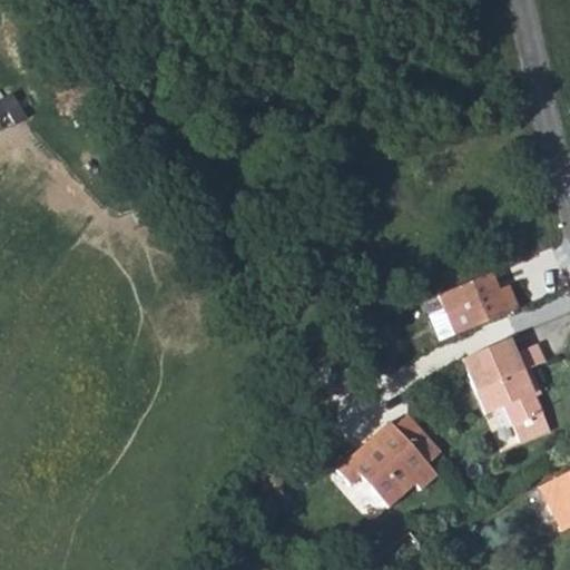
[(0,124),(1,126),(26,117),(16,92),(0,98),(0,124)]
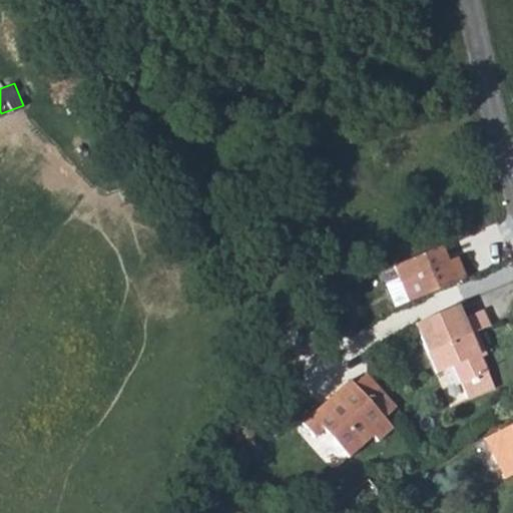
[(442,242),(394,265),(410,302),(467,278),(457,254),(448,258),(442,242)]
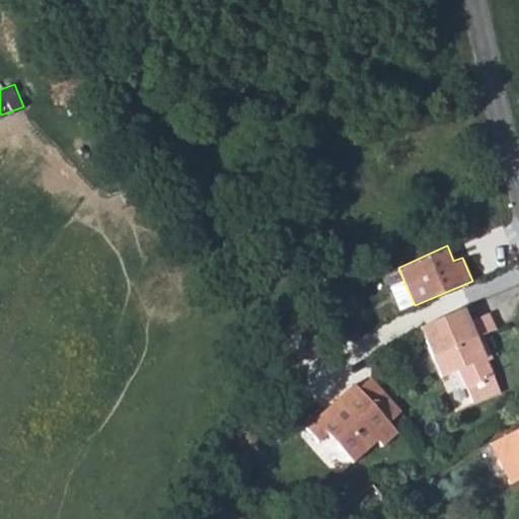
[(438,319),(443,335),(468,323),(463,308),(438,319)]
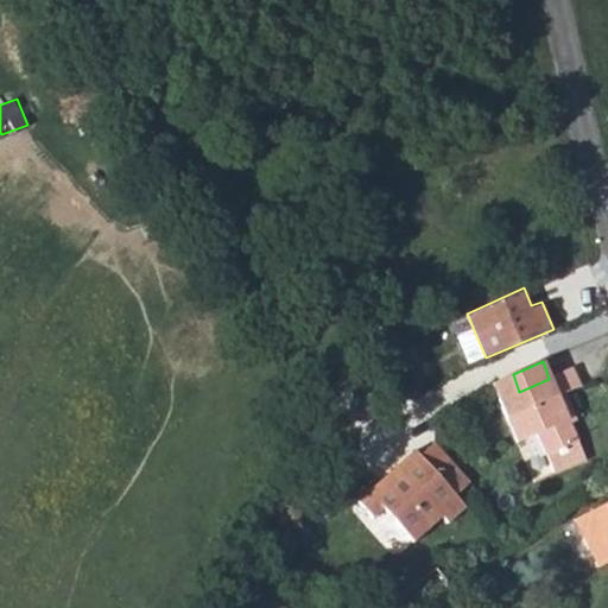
[(507,397),(523,430),(551,415),(567,407),(562,396),(569,392),(583,386),(575,367),(549,379),(519,392),(507,397)]
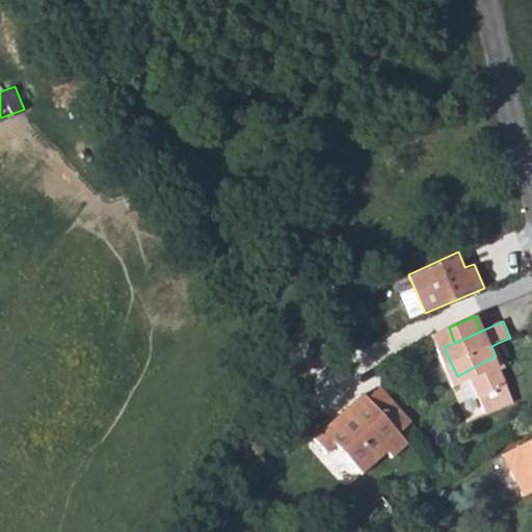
[(503,353),(498,343),(491,346),(496,356),(503,353)]
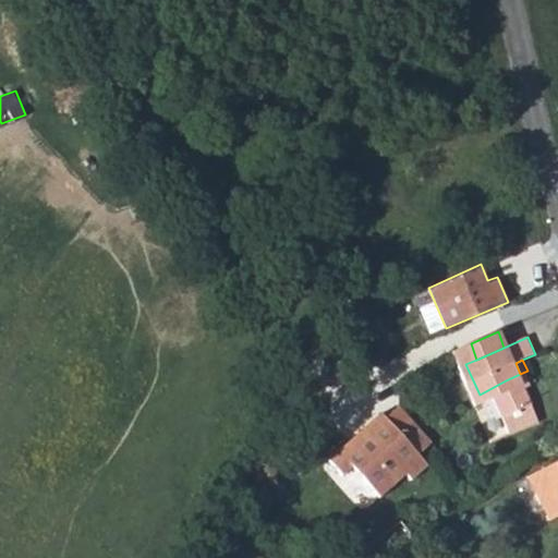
[(534,385),(528,371),(520,374),(526,388),(534,385)]
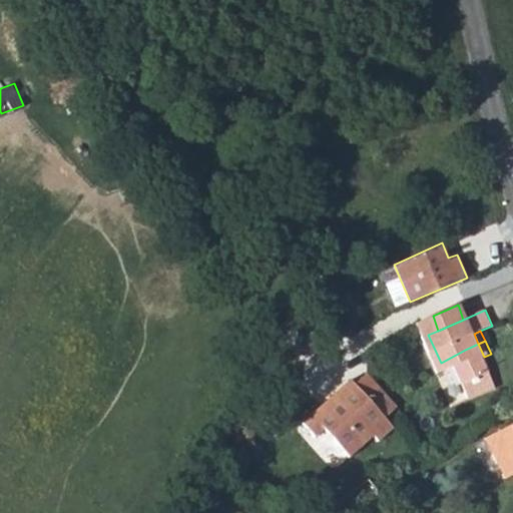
[(456,365),(458,370),(484,358),(484,357),(478,344),(465,350),(441,363),(445,371),(456,365)]
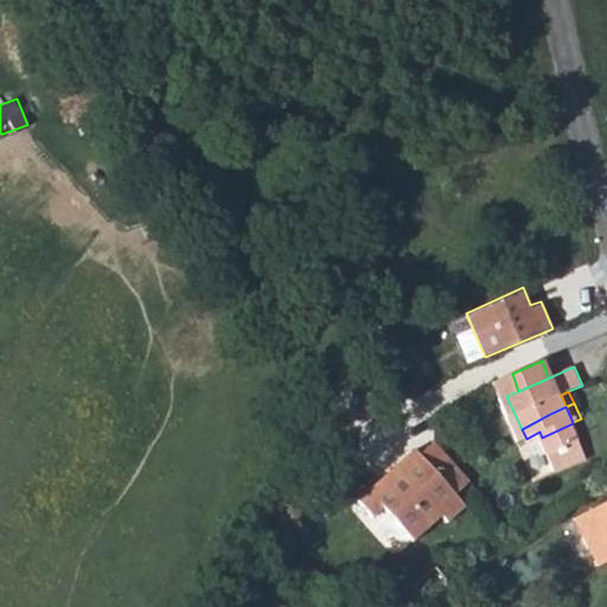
[(542,438),(551,461),(564,454),(582,447),(583,446),(573,423),(542,438)]
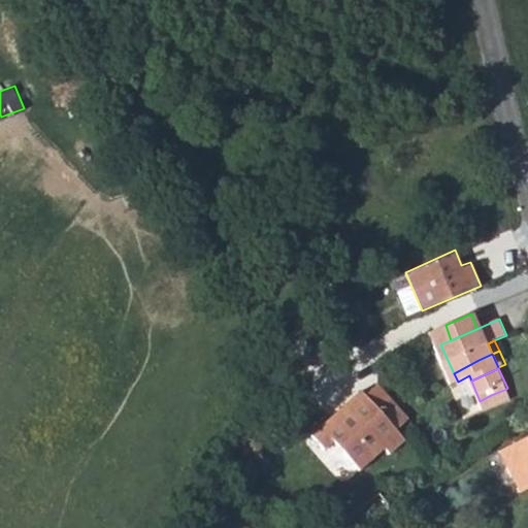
[(368,397),(364,392),(314,435),(328,451),(337,446),(364,473),(389,453),(394,457),(409,441),(401,431),(411,421),(382,386),(368,397)]
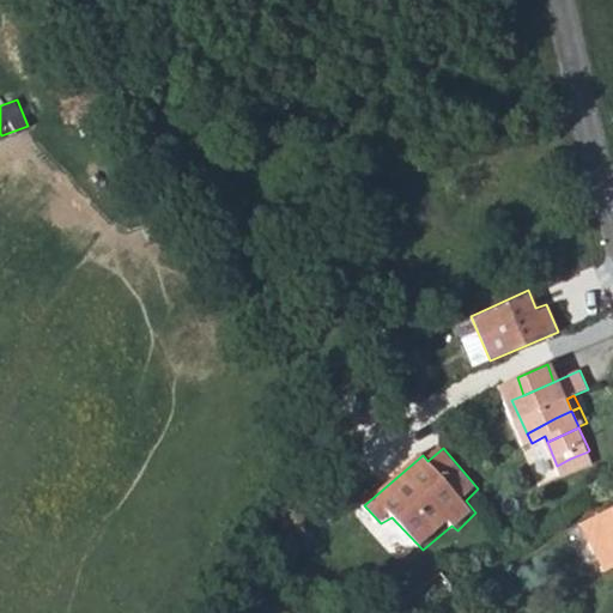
[(595,463),(589,450),(588,451),(570,459),(557,466),(563,478),(595,463)]
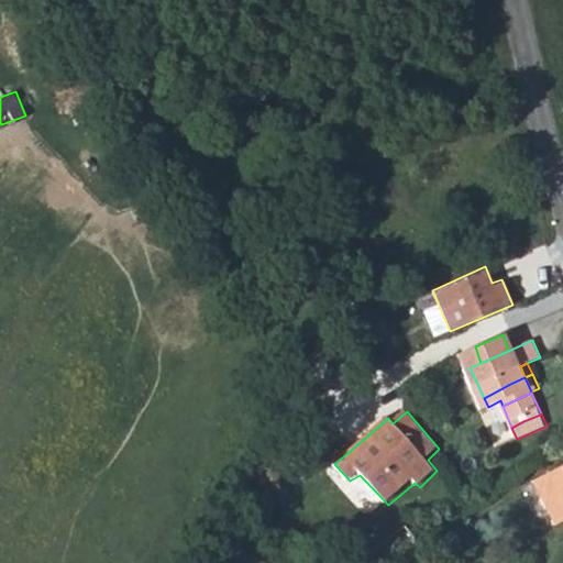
[(562,522),(562,468),(561,470),(560,466),(537,478),(545,496),(537,498),(551,525),(562,519),(562,522)]
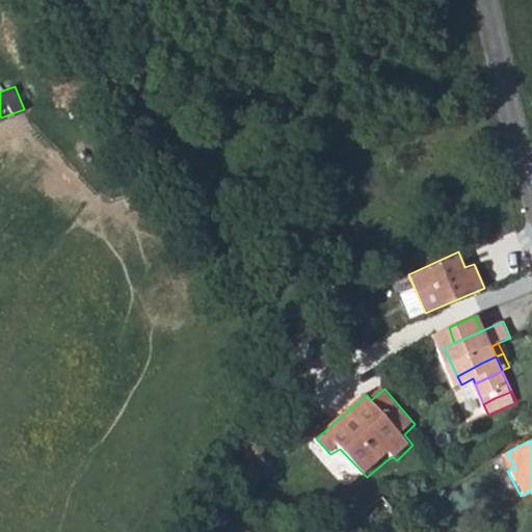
[(500,454),(507,471),(515,469),(507,452),(500,454)]
